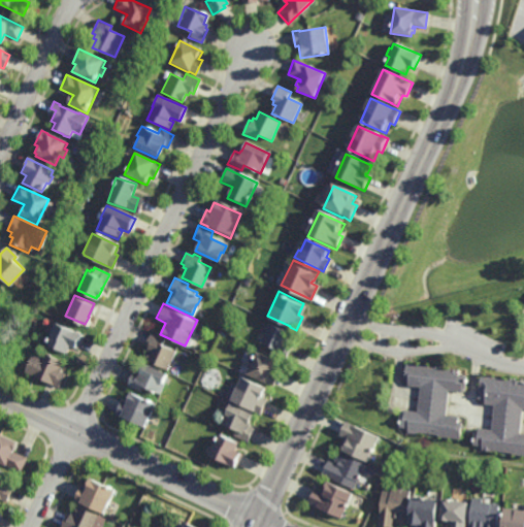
[(73,330),(74,329),(82,333),(74,348),(68,344),(64,353),(45,343),(50,334),(47,334),(54,321),(73,330)]
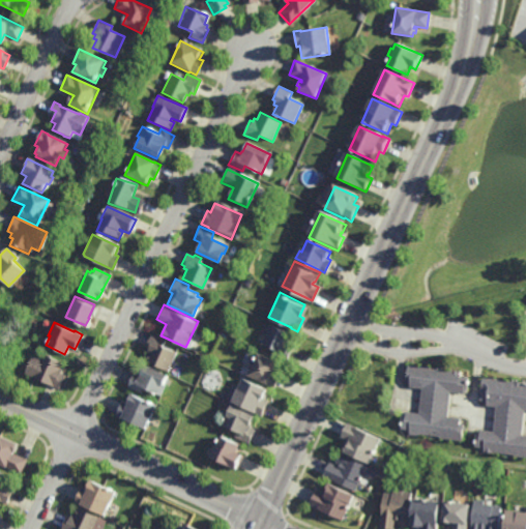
[(284,360),(270,354),(273,348),(260,342),(268,322),(290,332),(287,341),(289,342),(287,346),(290,347),(284,360)]
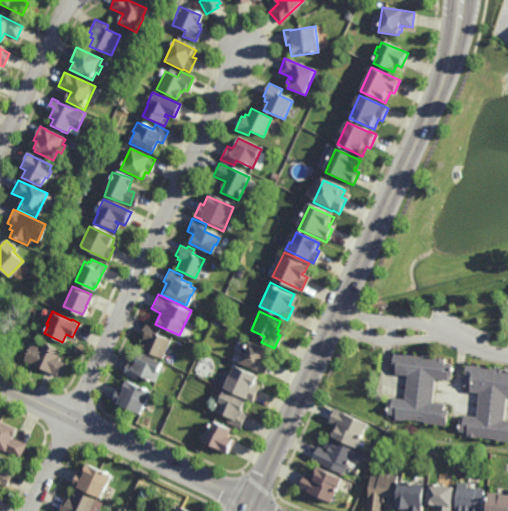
[(159,357),(139,348),(142,341),(139,339),(141,336),(139,334),(145,322),(158,328),(155,332),(168,338),(159,357)]
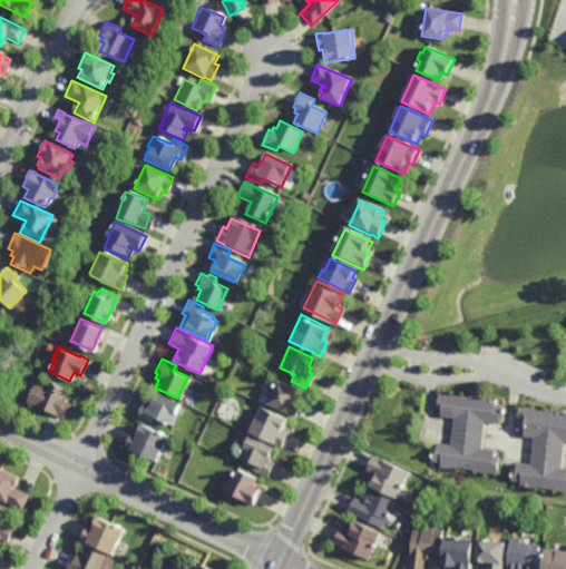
[(296,399),(300,401),(293,415),(264,402),(267,395),(264,394),(267,386),(271,388),(275,378),(298,388),(296,390),(300,391),(296,399)]
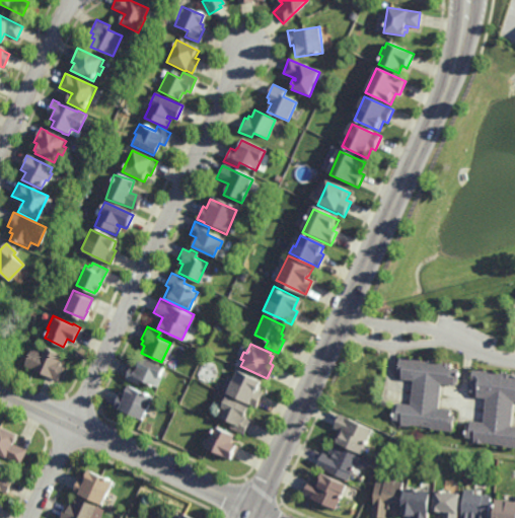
[(58,353),(55,359),(58,360),(56,364),(61,367),(55,380),(50,378),(50,377),(21,364),(29,348),(37,351),(40,345),(58,353)]
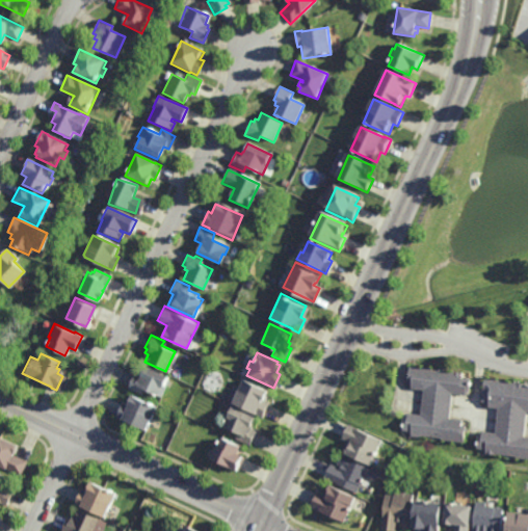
[(161,386),(163,387),(158,396),(142,388),(139,394),(126,388),(132,374),(137,376),(143,364),(166,375),(161,386)]
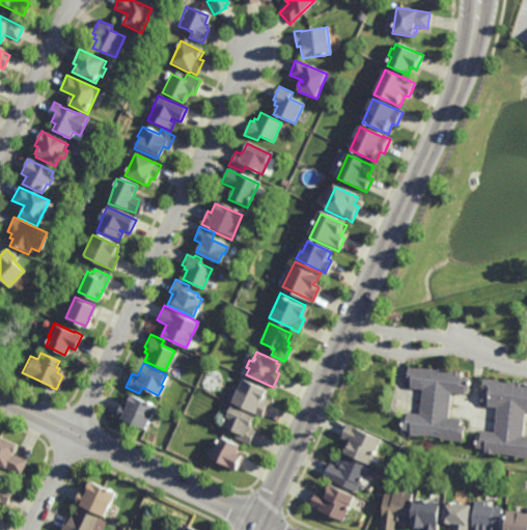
[(450,372),(450,370),(459,371),(459,377),(467,378),(466,390),(464,390),(464,394),(448,392),(445,418),(458,419),(456,425),(461,425),(461,427),(463,427),(463,431),(460,430),(459,442),(436,439),(436,437),(416,435),(415,436),(407,435),(408,430),(398,429),(399,417),(403,417),(404,413),(417,414),(420,388),(408,387),(409,382),(405,381),(405,380),(403,379),(403,375),(405,375),(407,365),(428,367),(427,369),(450,372)]
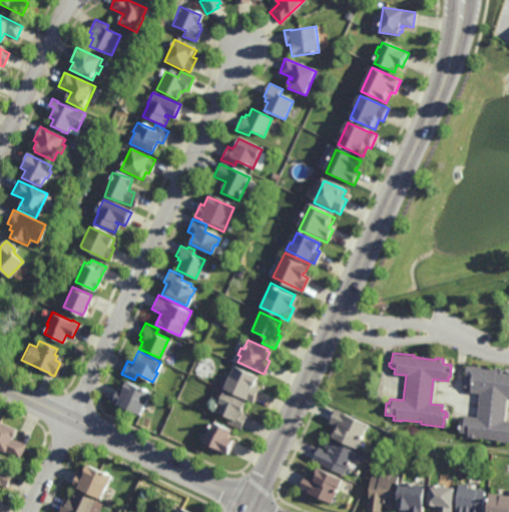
[(256,389),(249,402),(243,399),(221,388),(232,364),(257,375),(256,377),(257,378),(252,387),(256,389)]
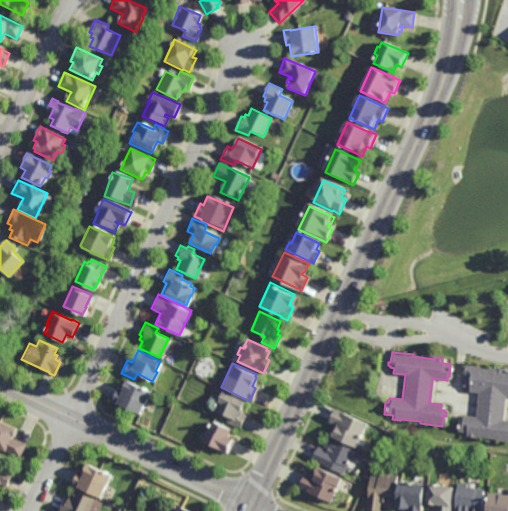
[(493,369),(493,368),(499,368),(499,369),(504,369),(504,370),(506,370),(506,372),(507,372),(507,396),(504,396),(501,421),(507,421),(507,443),(493,441),(492,439),(472,437),(473,438),(464,437),(464,432),(456,432),(457,419),(458,419),(458,415),(461,416),(461,415),(474,417),(477,392),(468,391),(468,387),(461,386),(464,364),(485,366),(485,368),(493,369)]
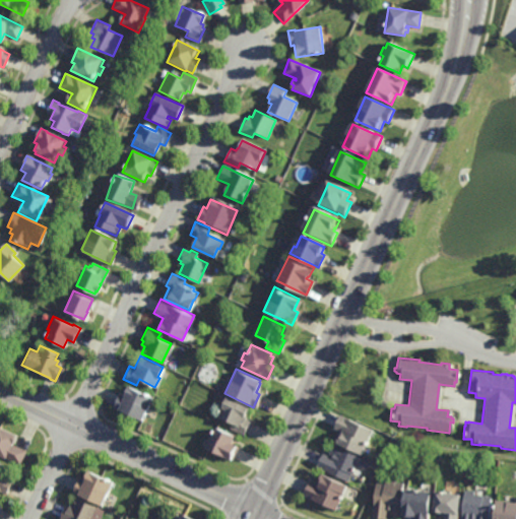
[(150,396),(140,420),(118,410),(118,409),(111,406),(117,394),(120,395),(125,385),(150,396)]
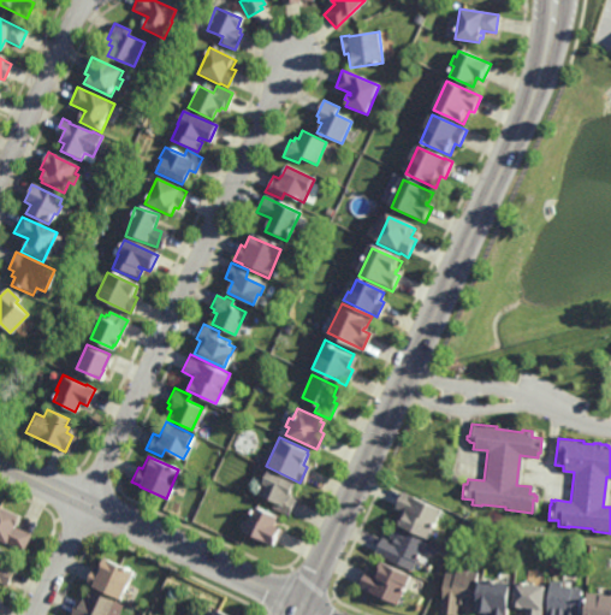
[(291,482),(285,497),(292,500),(285,515),(268,508),(272,501),(253,492),(259,480),(260,482),(266,471),(291,482)]
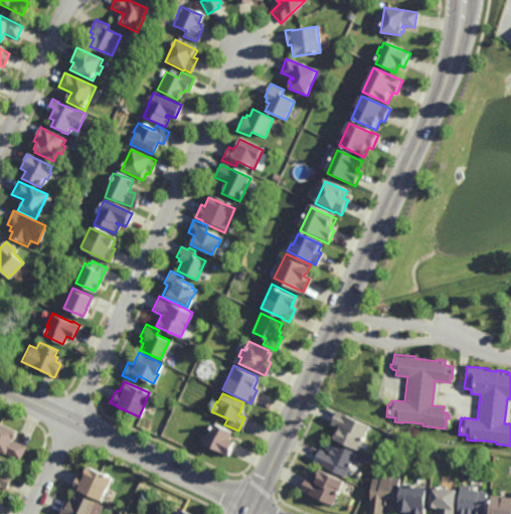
[(356,450),(329,437),(333,426),(328,424),(335,410),(357,419),(367,426),(356,450)]
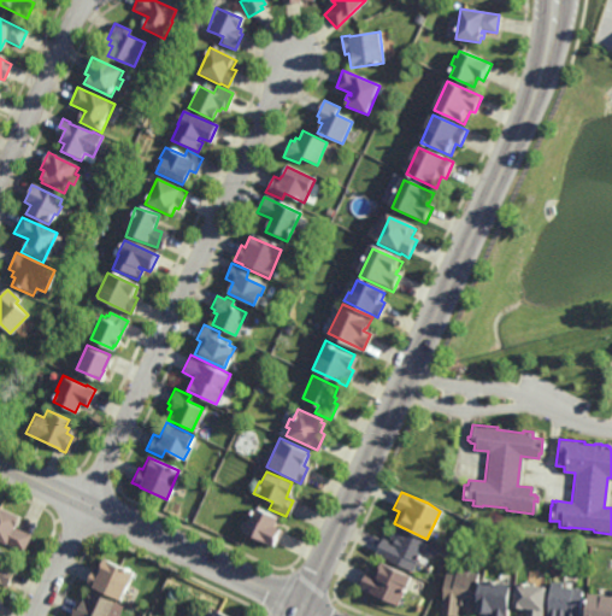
[(275,517),(271,526),(277,529),(277,531),(278,532),(271,546),(240,532),(247,516),(248,516),(253,506),(275,517)]
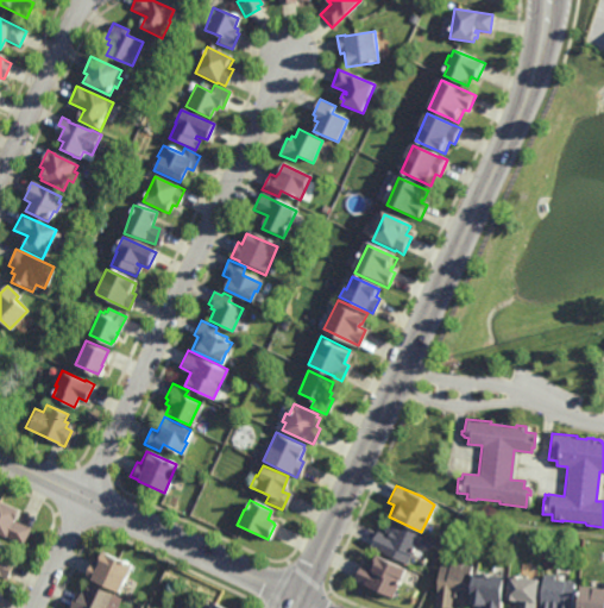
[(19,544),(4,537),(4,536),(0,533),(0,501),(17,508),(11,521),(26,528),(19,544)]
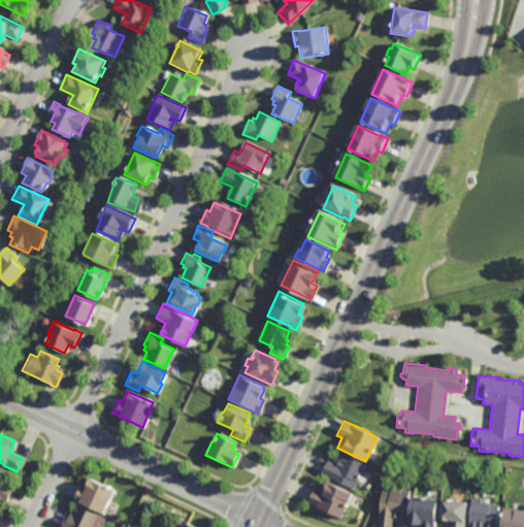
[(365,466),(361,474),(358,472),(351,490),(318,475),(324,461),(334,465),(335,463),(331,461),(335,451),(340,454),(340,455),(365,466)]
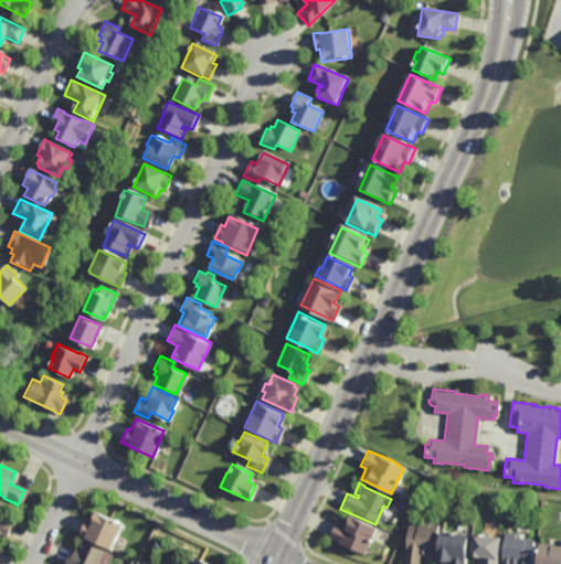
[(0,504),(6,508),(2,514),(7,517),(4,520),(10,522),(3,538),(0,535),(0,504)]
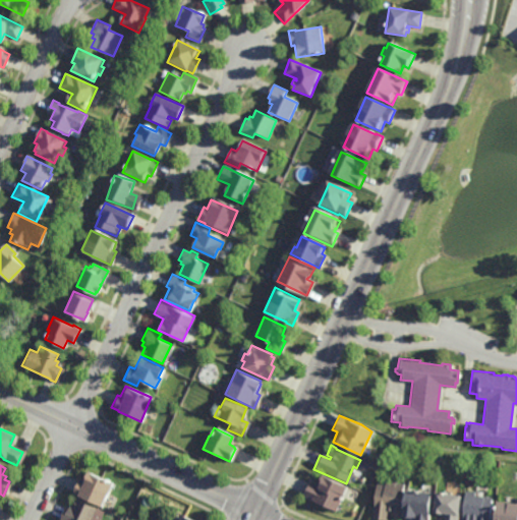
[(110,483),(100,507),(76,496),(76,497),(69,494),(76,480),(78,481),(83,471),(110,483)]
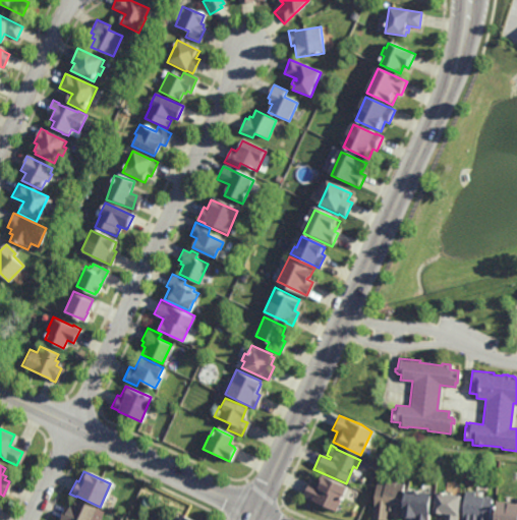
[(320,475),(345,486),(333,512),(301,497),(307,483),(311,485),(318,474),(320,475)]
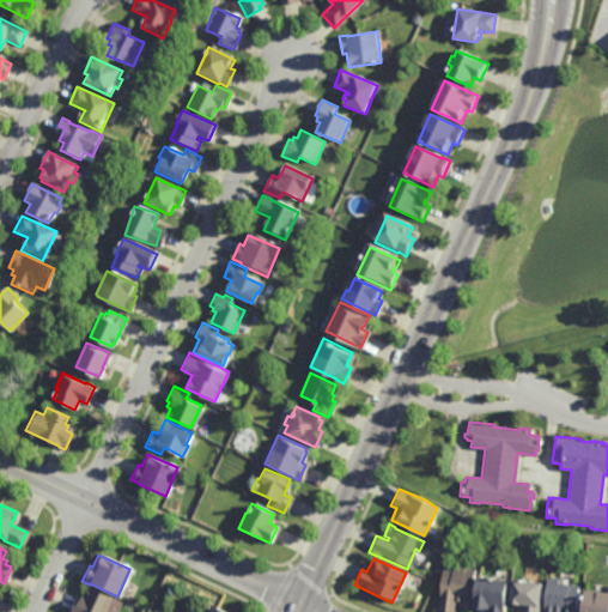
[(469,609),(457,607),(458,601),(454,601),(453,611),(436,611),(437,598),(438,599),(441,570),(451,571),(453,564),(463,565),(463,569),(473,570),(469,609)]
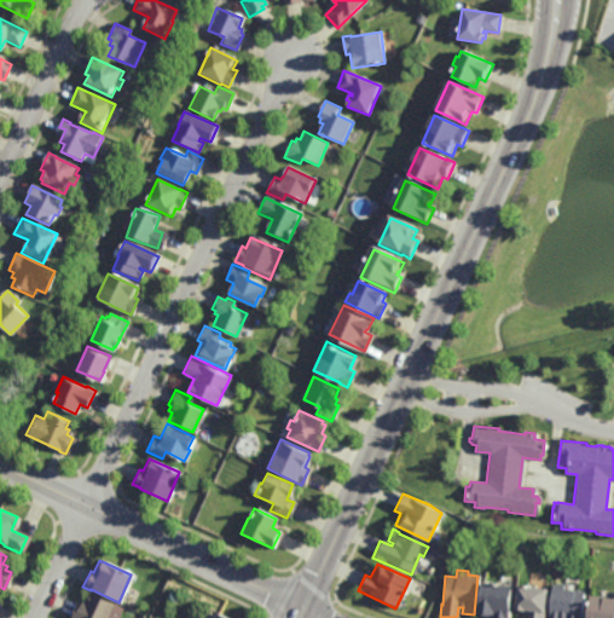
[(510,607),(509,607),(507,617),(490,617),(491,614),(490,614),(490,616),(478,614),(481,583),(513,587),(510,607)]
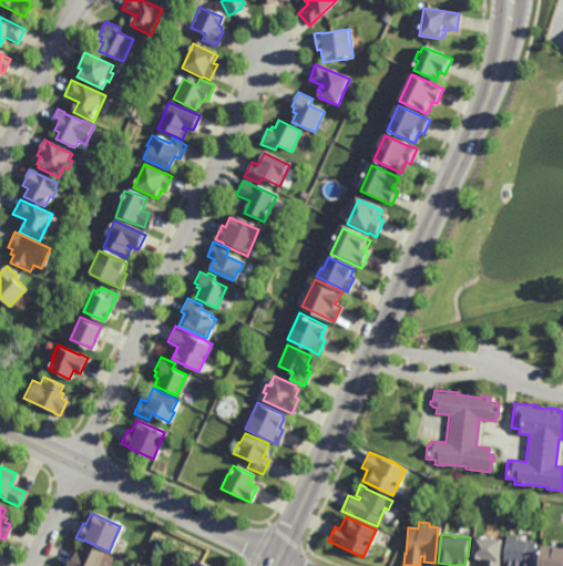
[(518,535),(517,539),(535,541),(532,565),(513,565),(502,565),(503,565),(507,534),(518,535)]
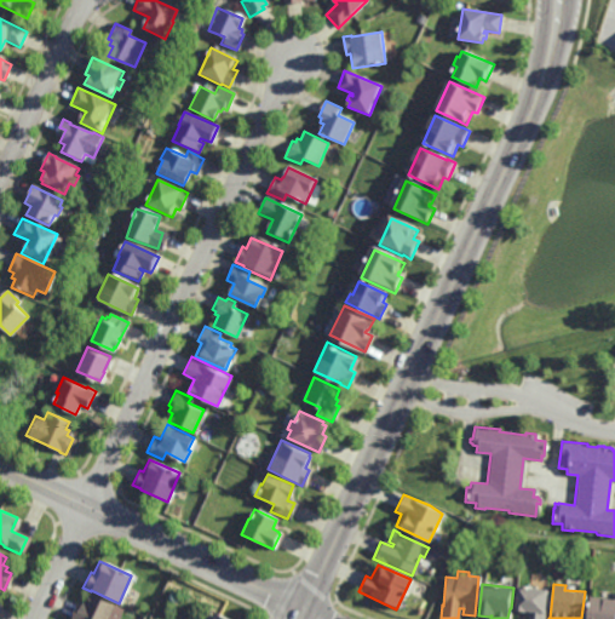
[(546,614),(545,614),(544,618),(526,618),(528,611),(516,609),(518,586),(549,589),(546,614)]
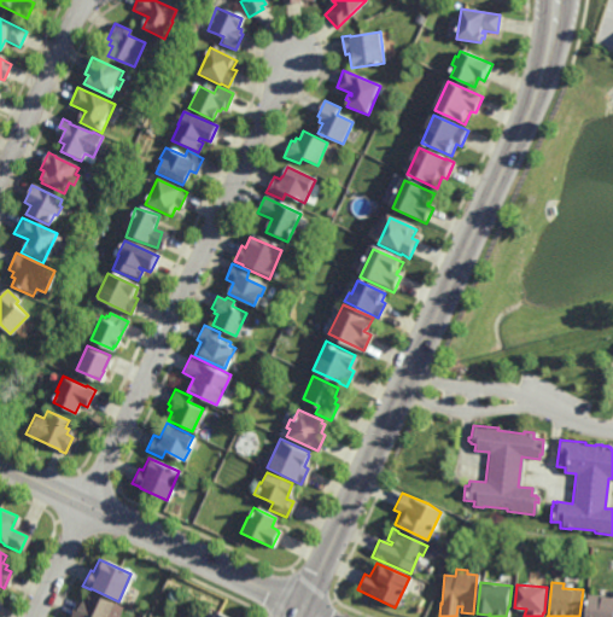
[(112,604),(106,616),(68,616),(75,603),(77,604),(80,600),(83,601),(88,592),(112,604)]
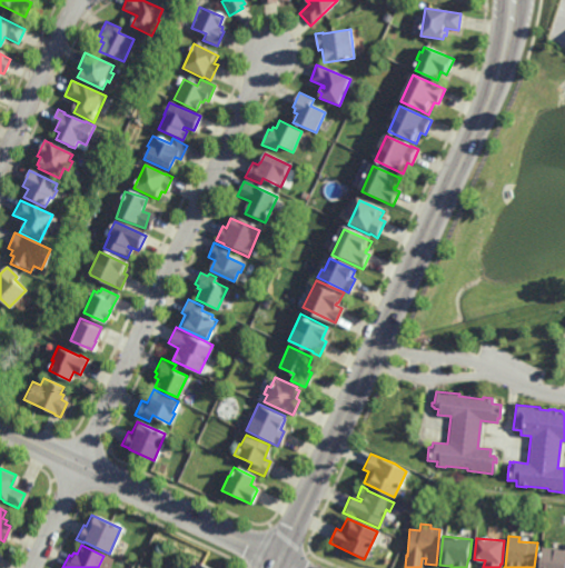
[(541,567),(544,547),(564,549),(564,567),(541,567)]
